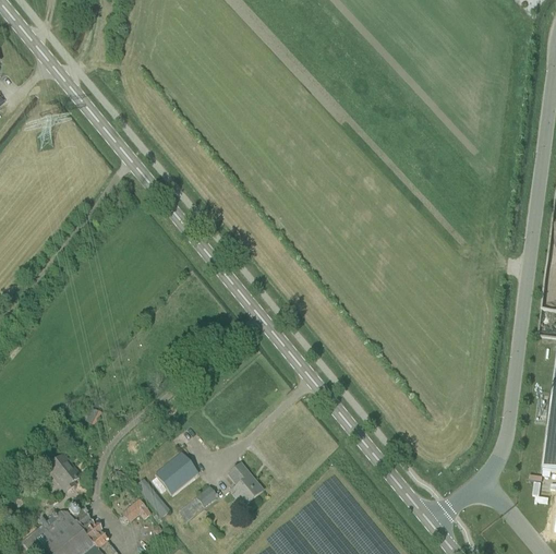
[(555,376),(543,466),(555,468),(555,376)]
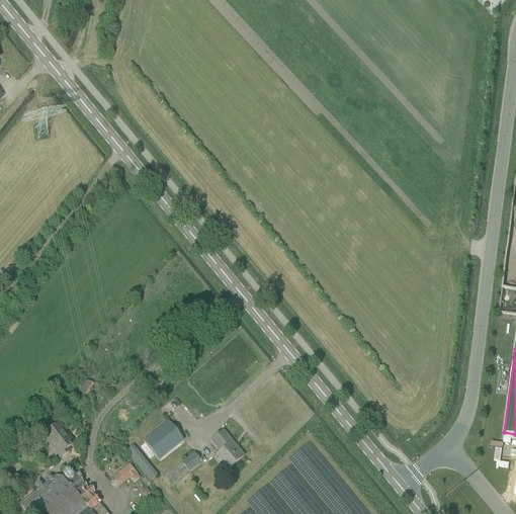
[(185,437),(170,418),(145,438),(160,457),(185,437)]
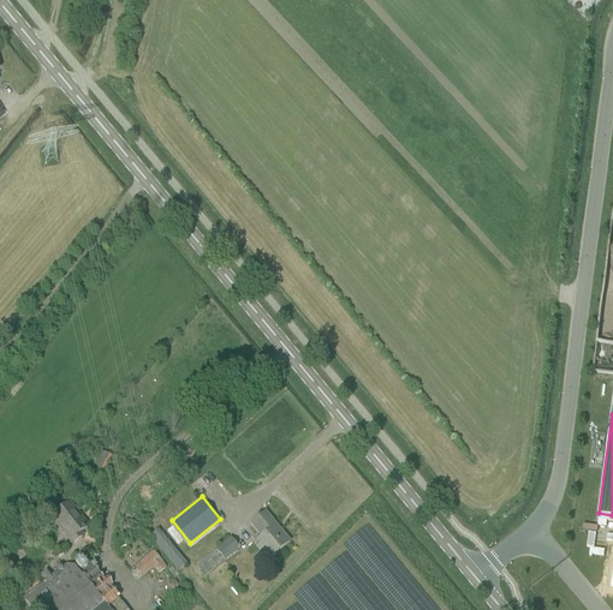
[(72,501),(64,508),(54,516),(73,542),(84,533),(82,530),(88,524),(77,510),(79,509),(72,501)]
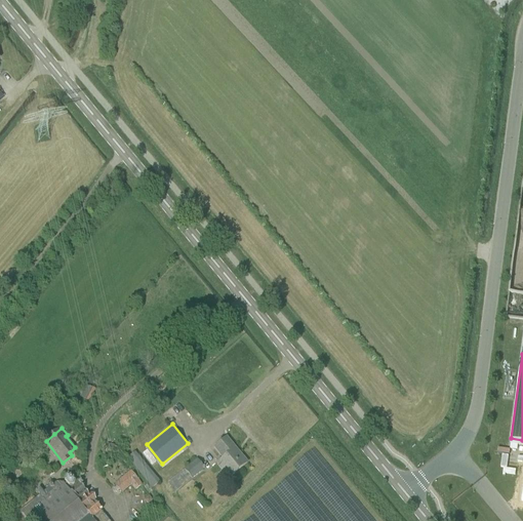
[(230,476),(241,466),(249,459),(228,434),(215,444),(225,455),(217,461),(230,476)]
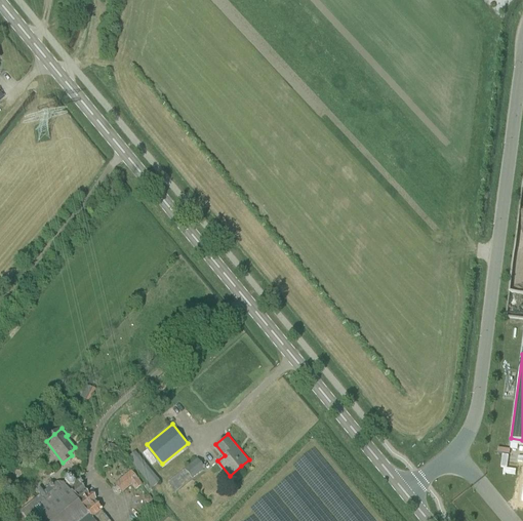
[(115,449),(116,442),(116,441),(109,440),(107,449),(114,450),(115,449)]
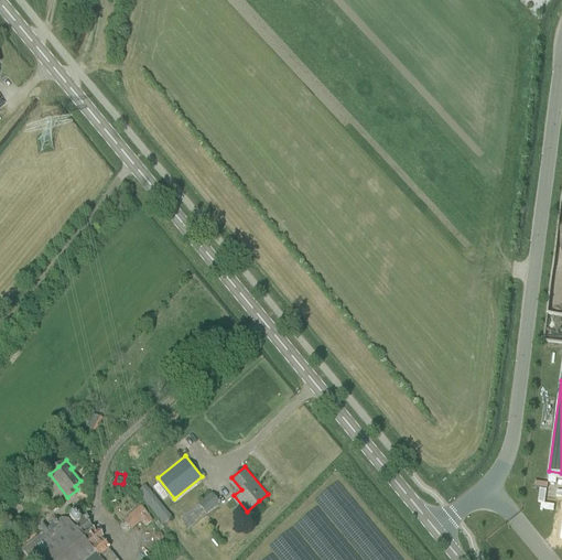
[(170,493),(160,481),(155,484),(165,496),(170,493)]
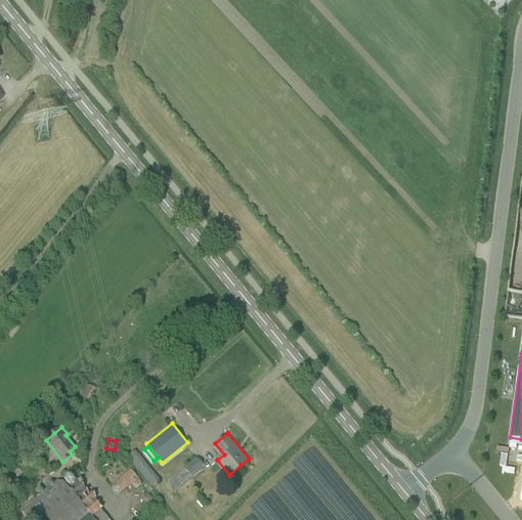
[(162,478),(137,448),(128,456),(154,485),(162,478)]
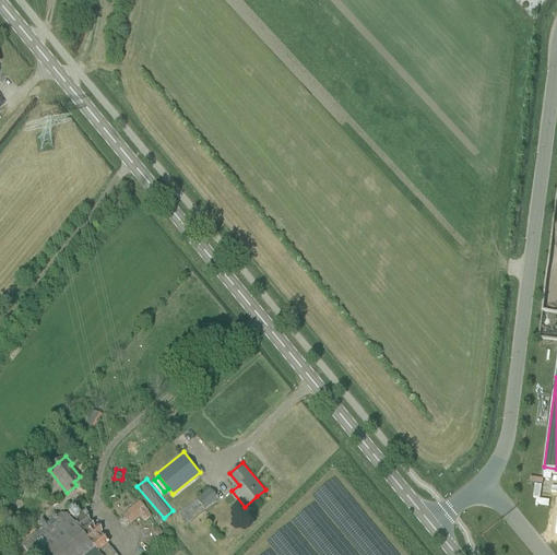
[(211,485),(203,493),(198,496),(206,507),(220,496),(211,485)]
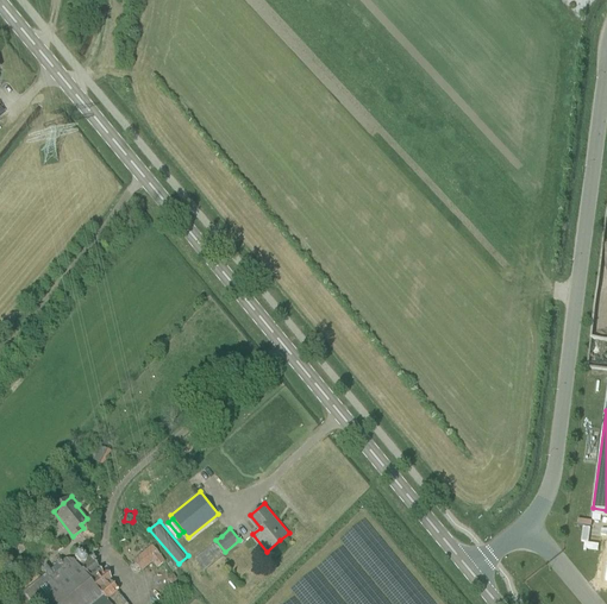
[(141,553),(149,564),(154,559),(158,565),(167,558),(154,542),(141,553)]
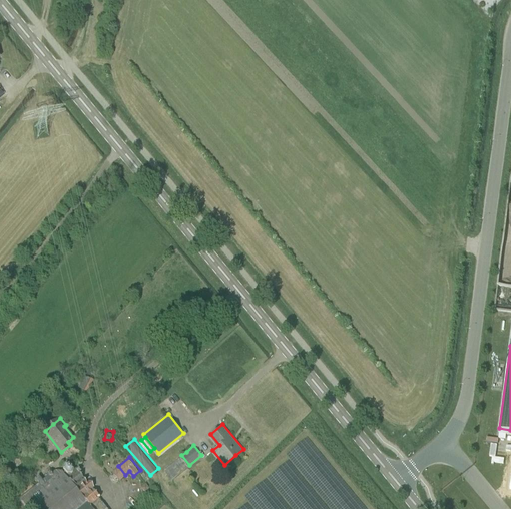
[(173,461),(165,469),(174,477),(186,464),(182,461),(178,465),(173,461)]
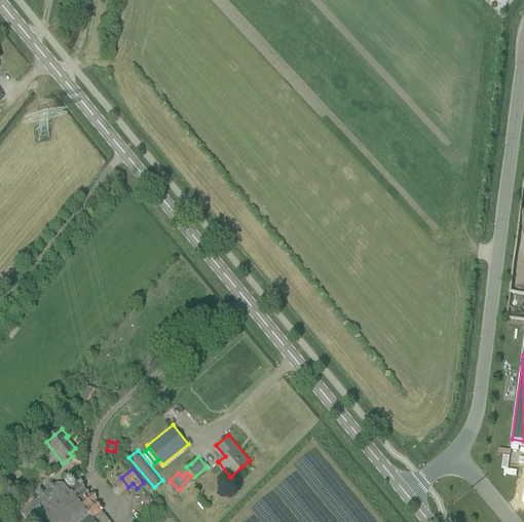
[(76,475),(68,482),(61,487),(55,481),(53,480),(50,482),(51,485),(22,510),(31,521),(98,521),(94,516),(103,509),(76,475)]
